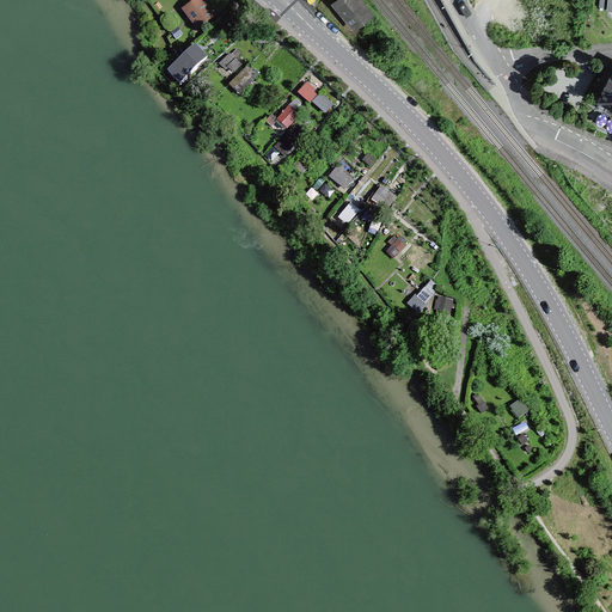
[(202,0),(195,0),(184,10),(199,28),(215,16),(202,0)]
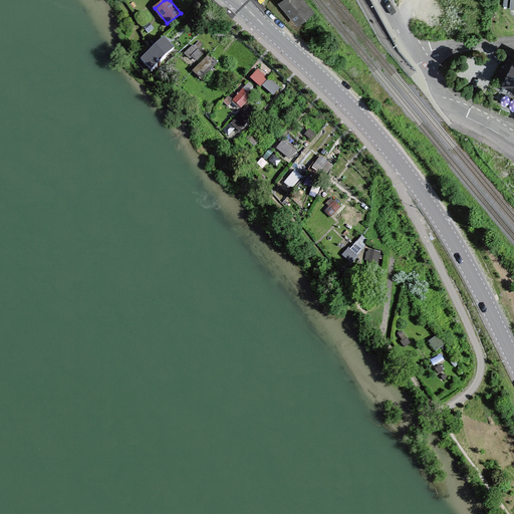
[(280,0),(282,2),(281,3),(297,21),(311,10),(302,0),(280,0)]
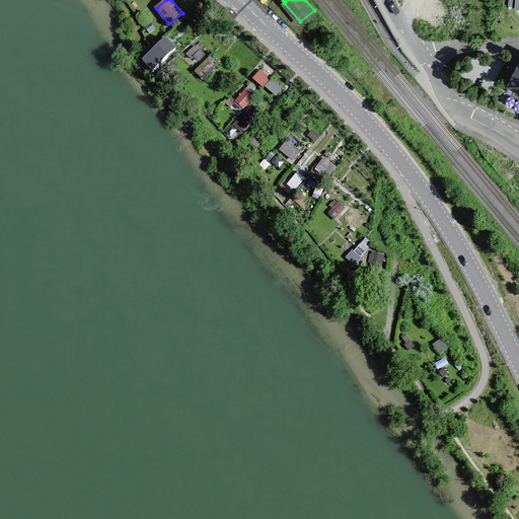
[(154,29),(150,24),(145,27),(150,33),(154,29)]
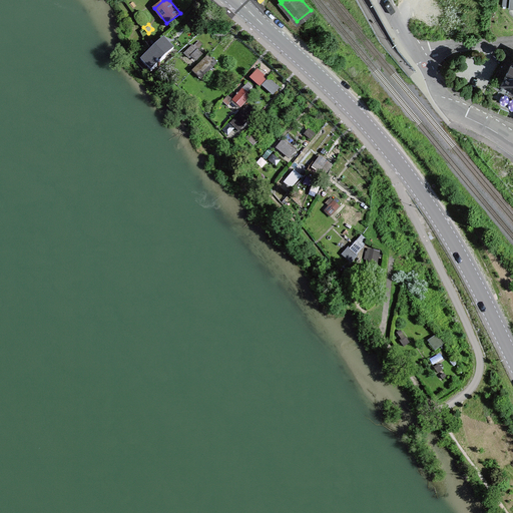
[(163,39),(141,61),(151,71),(158,65),(159,66),(160,65),(159,63),(174,49),(163,39)]
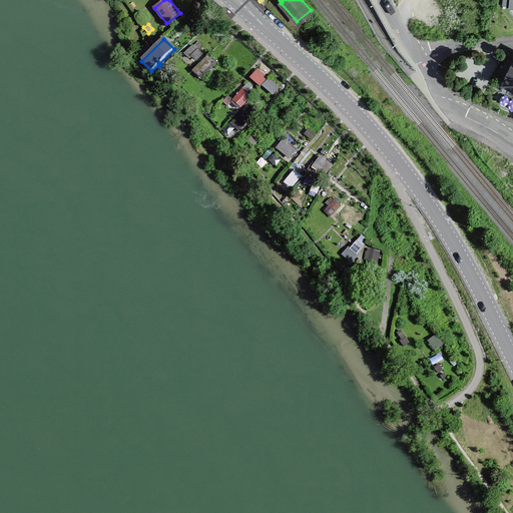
[(190,48),(184,53),(190,58),(192,56),(196,60),(202,54),(198,50),(195,53),(191,49),(190,48)]
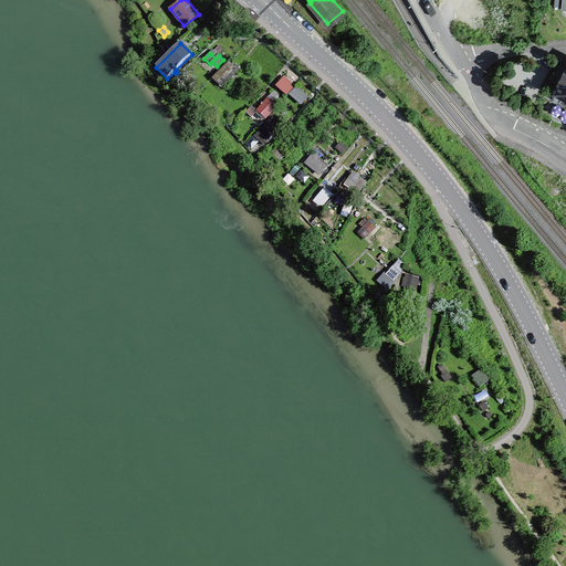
[(240,70),(231,60),(216,74),(226,84),(240,70)]
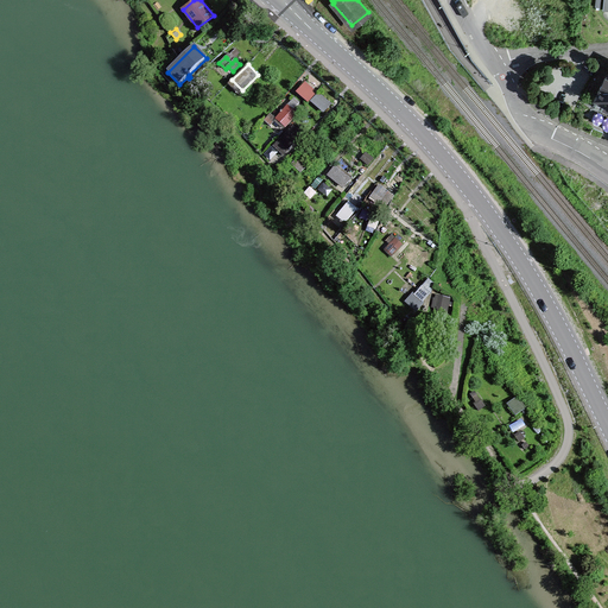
[(607,74),(596,96),(599,97),(595,105),(602,108),(602,107),(607,109),(607,74)]
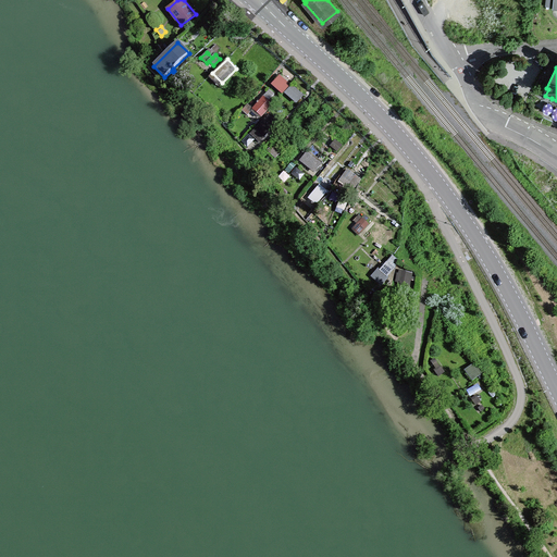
[(222,83),(212,73),(208,77),(218,87),(222,83)]
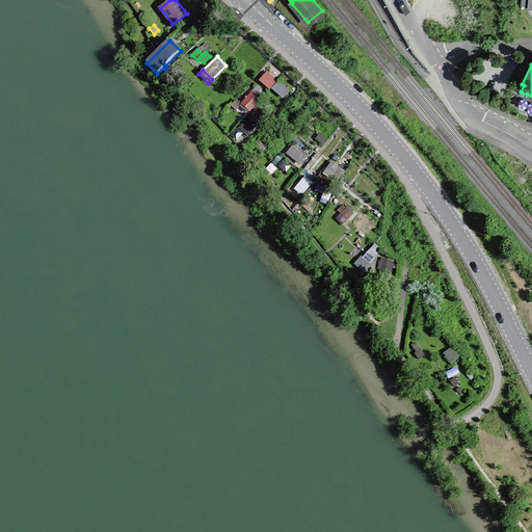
[(278,81),(267,73),(259,83),(269,91),(278,81)]
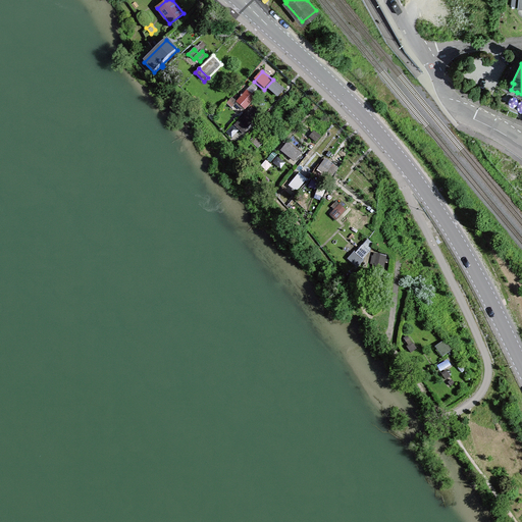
[(277,99),(285,90),(273,80),(265,89),(277,99)]
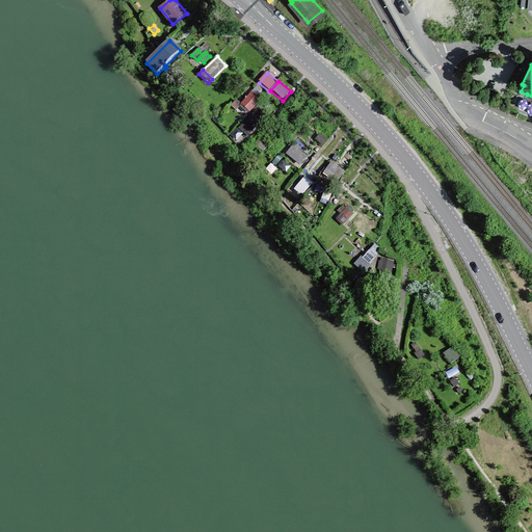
[(255,89),(241,105),(250,112),(263,97),(255,89)]
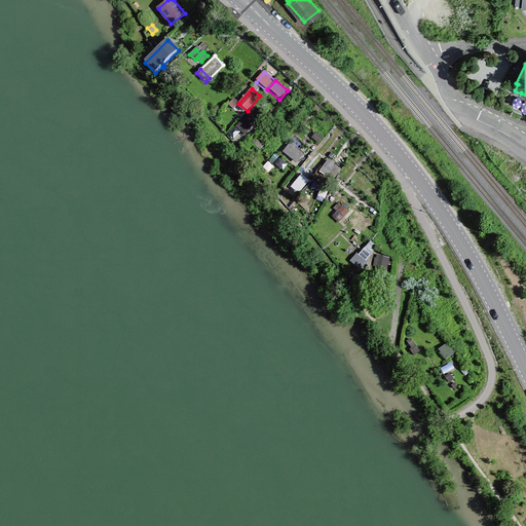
[(253,109),(241,121),(251,129),(261,117),(253,109)]
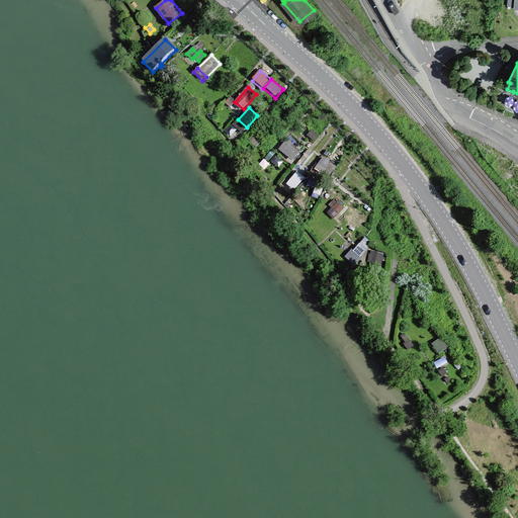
[(247,127),(238,119),(233,125),(241,133),(247,127)]
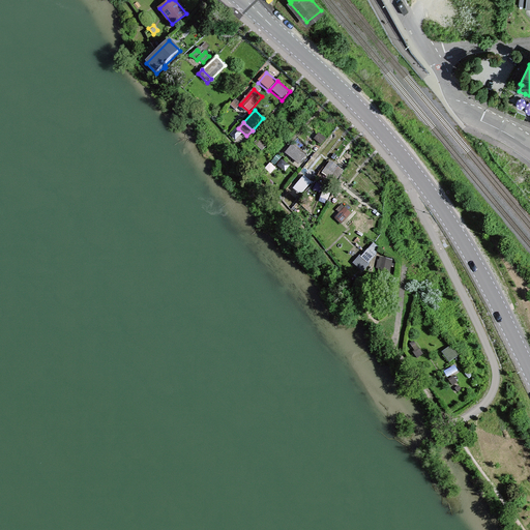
[(319,135),(314,141),(321,146),(326,140),(319,135)]
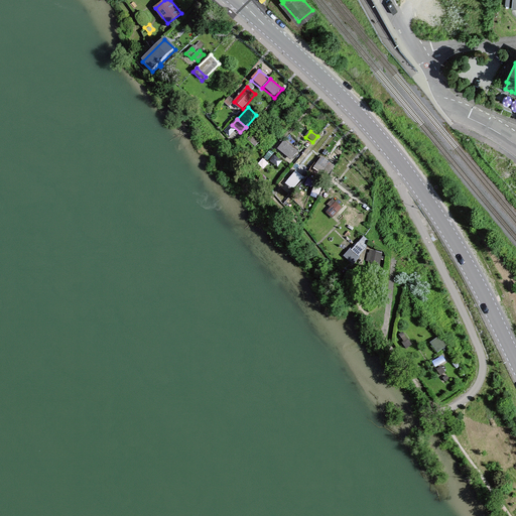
[(262,139),(255,132),(249,138),(257,145),(262,139)]
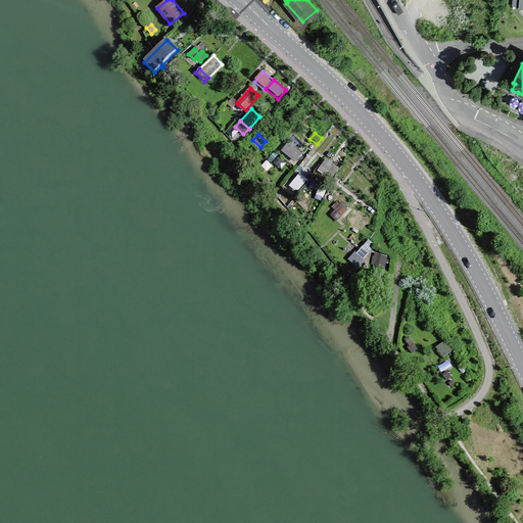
[(301,151),(291,142),(289,145),(295,150),(299,153),(301,151)]
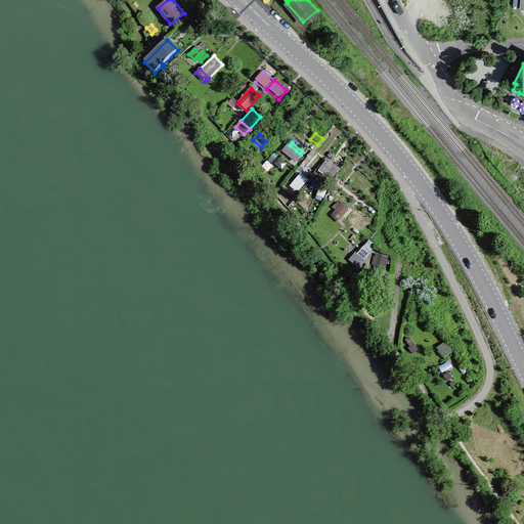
[(288,144),(284,150),(292,157),(296,150),(290,145),(288,144)]
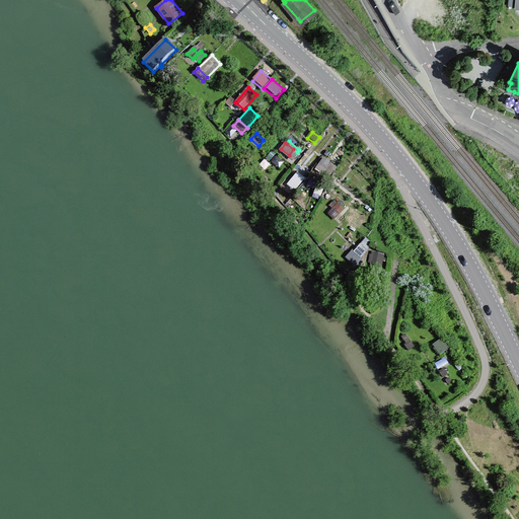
[(297,152),(293,149),(289,155),(294,159),(299,153),(297,152)]
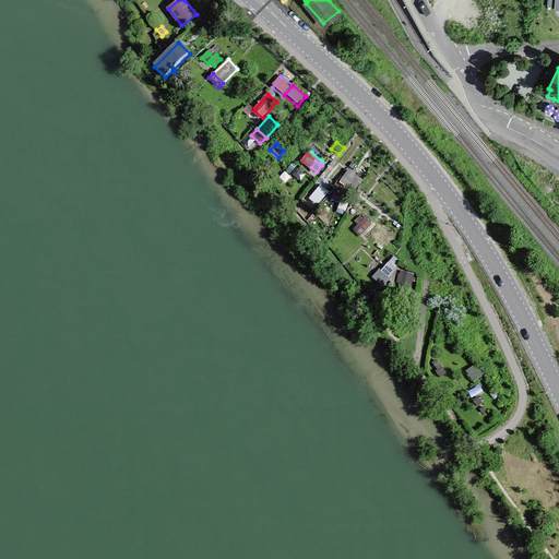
[(346,174),(342,179),(356,189),(360,182),(346,174)]
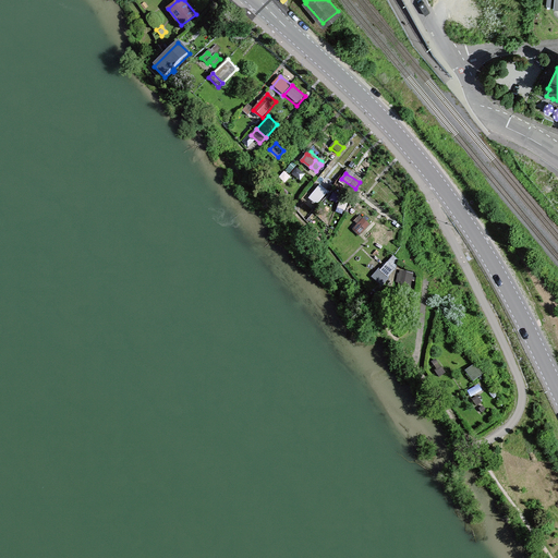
[(384,191),(388,185),(379,179),(375,185),(384,191)]
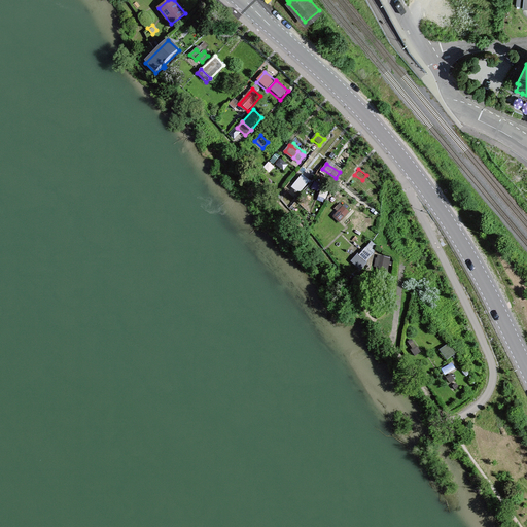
[(302,178),(301,177),(293,187),(301,192),(311,180),(305,175),(302,178)]
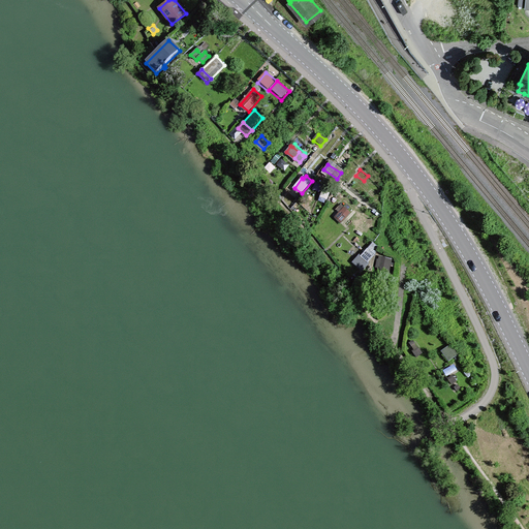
[(375,181),(368,176),(364,181),(360,185),(368,191),(375,181)]
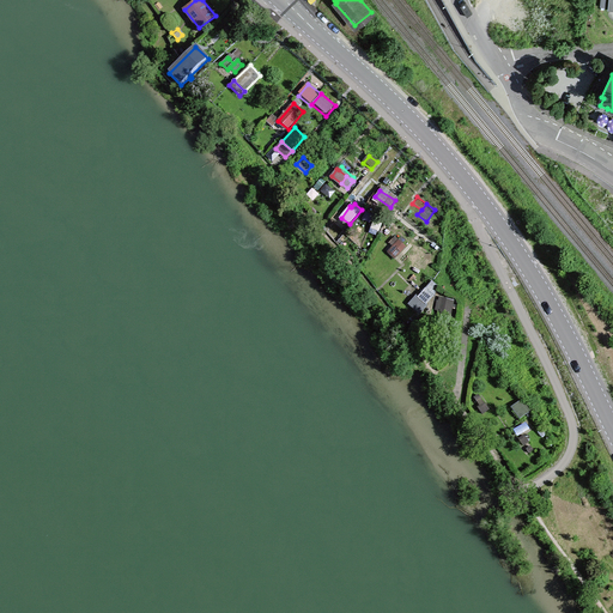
[(402,243),(399,241),(394,247),(400,252),(405,247),(402,243)]
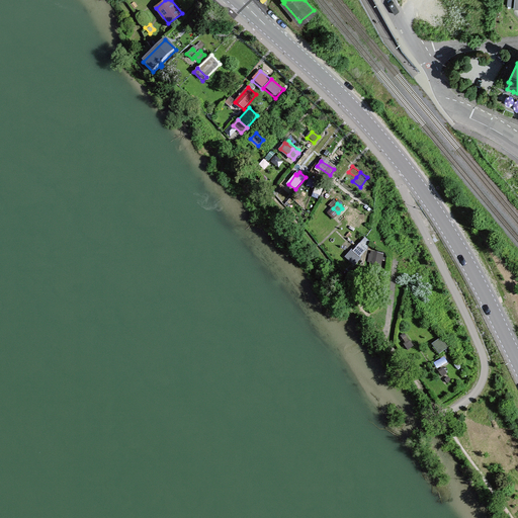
[(344,221),(339,226),(346,234),(356,224),(350,219),(347,221),(346,220),(345,222),(344,221)]
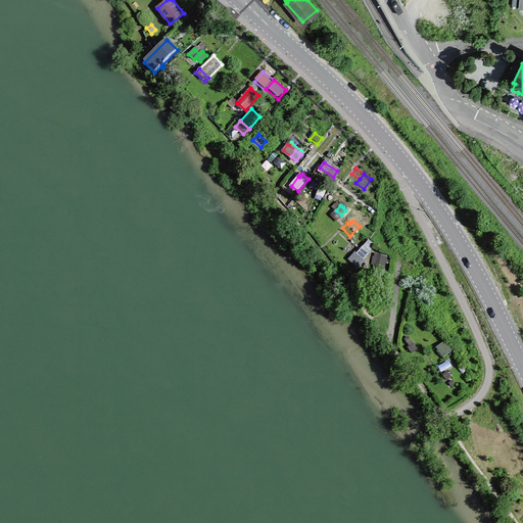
[(349,236),(342,228),(340,231),(348,238),(350,236),(349,236)]
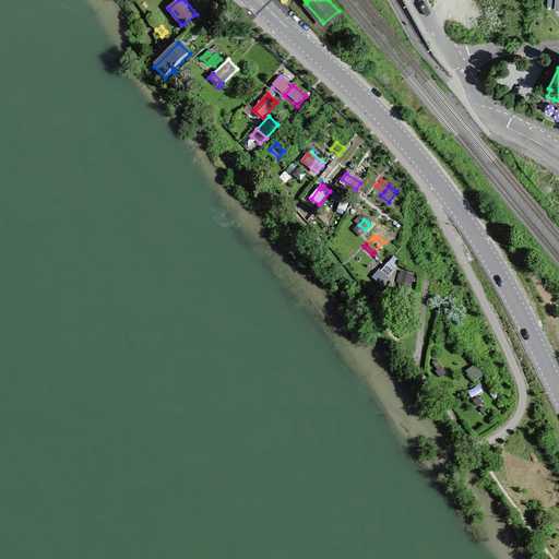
[(388,263),(381,271),(389,277),(394,270),(391,266),(396,260),(394,257),(388,264),(388,263)]
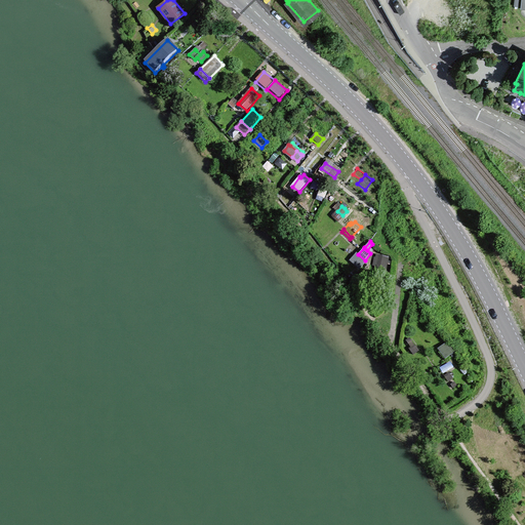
[(454,352),(447,341),(437,349),(445,359),(454,352)]
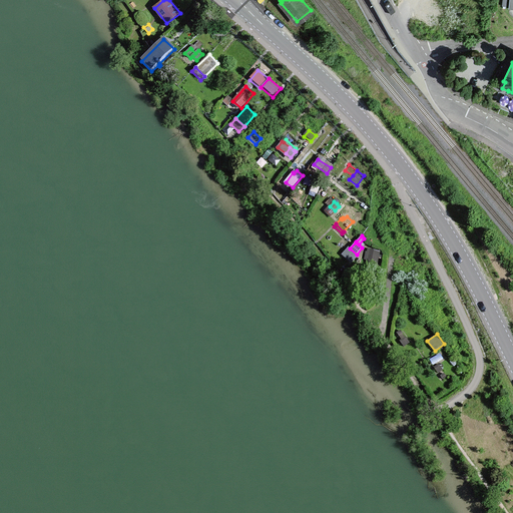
[(409,343),(405,336),(399,341),(404,347),(409,343)]
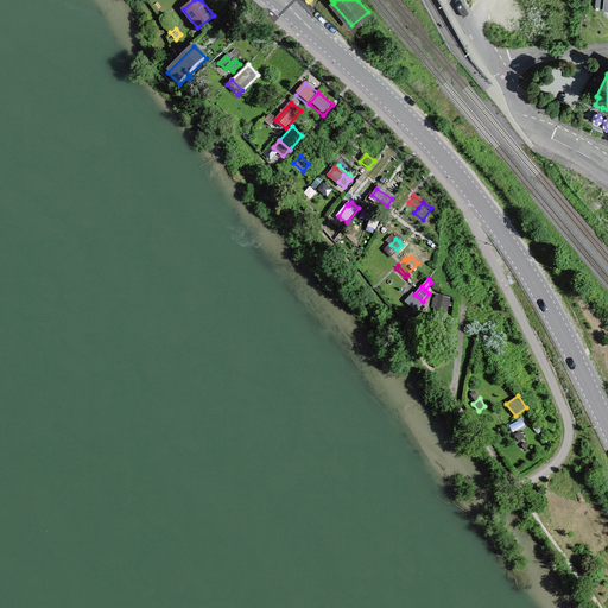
[(525,438),(519,431),(513,435),(519,442),(525,438)]
